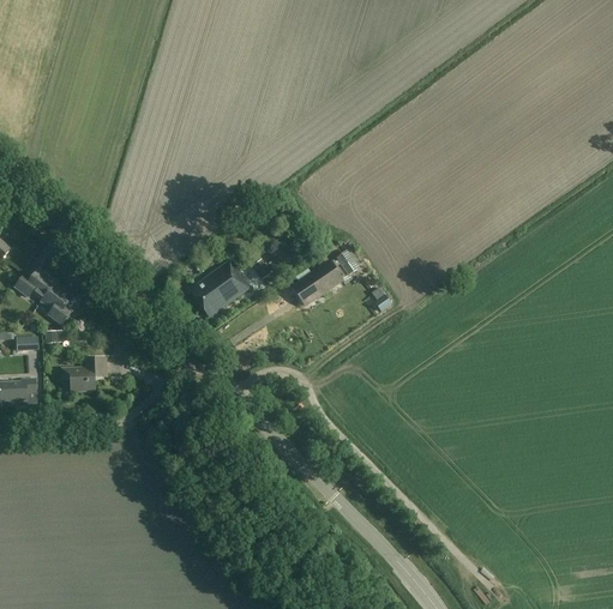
[(10,246),(0,237),(0,258),(10,246)]
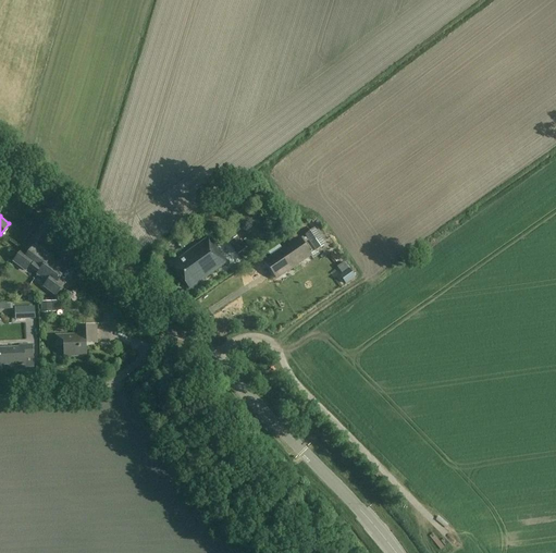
[(316,225),(306,233),(318,247),(328,240),(316,225)]
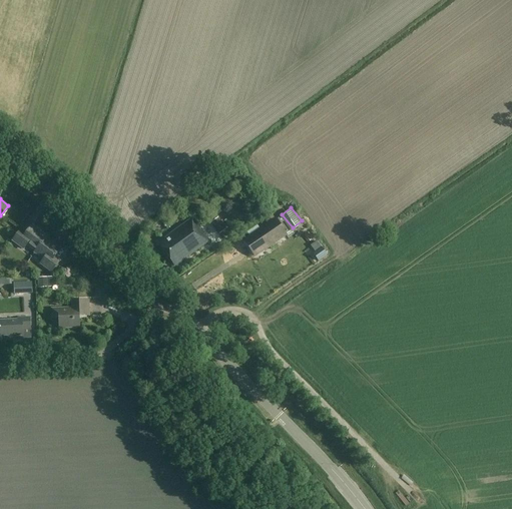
[(220,217),(218,214),(210,219),(218,230),(228,223),(222,215),(220,217)]
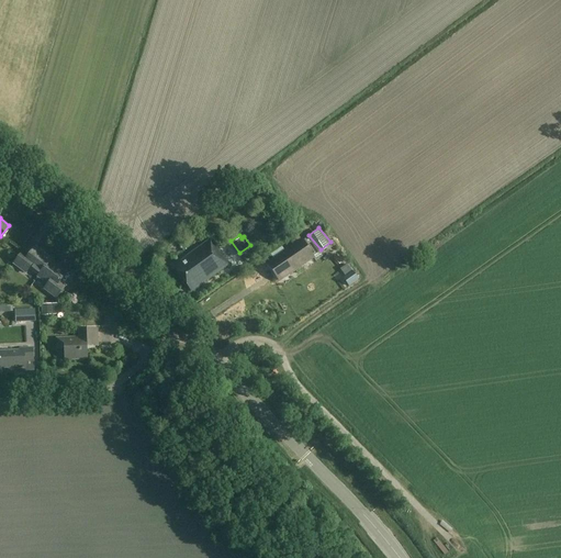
[(227,261),(209,236),(186,254),(179,259),(180,260),(174,265),(191,288),(227,261)]
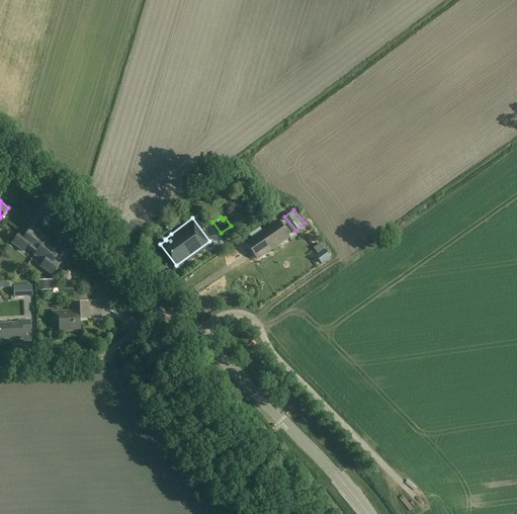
[(289,234),(277,218),(245,240),(256,256),(289,234)]
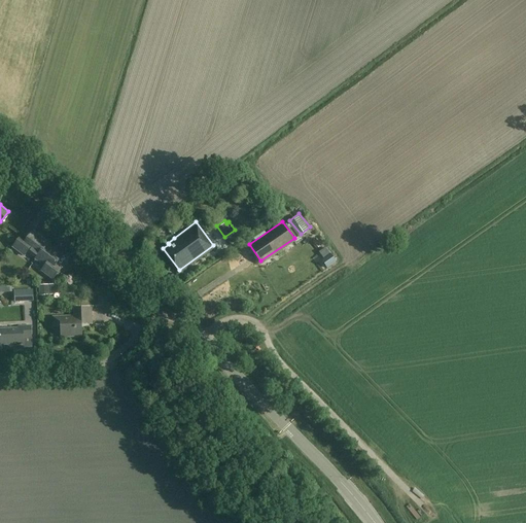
[(35,255),(46,240),(32,229),(25,238),(20,234),(12,244),(23,252),(27,247),(36,253),(35,255)]
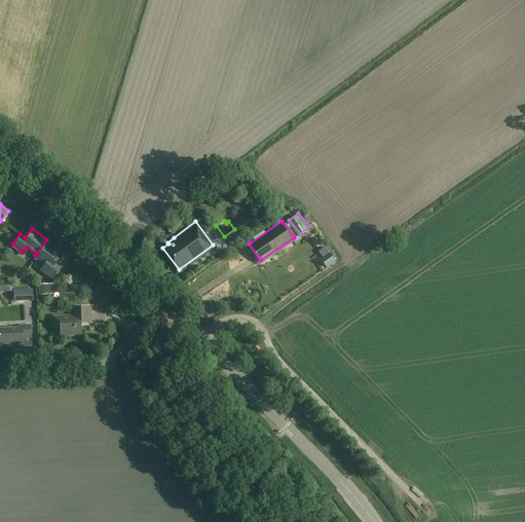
[(47,239),(46,239),(35,255),(44,262),(41,267),(51,275),(60,266),(54,262),(62,253),(46,241),(47,239)]
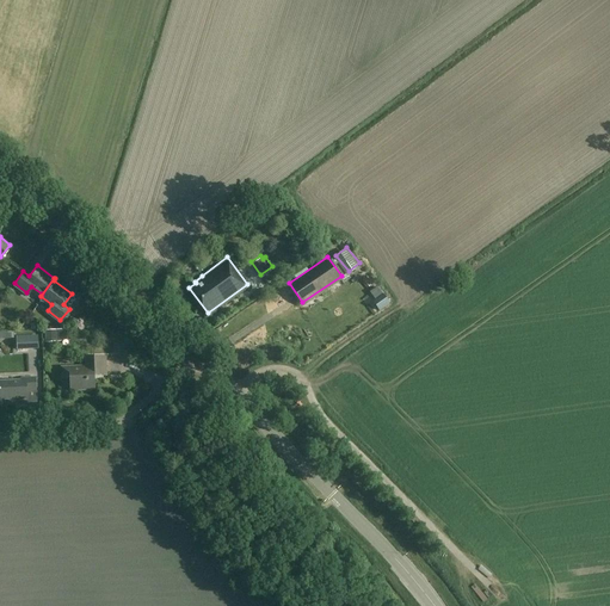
[(389,296),(379,301),(383,309),(393,303),(389,296)]
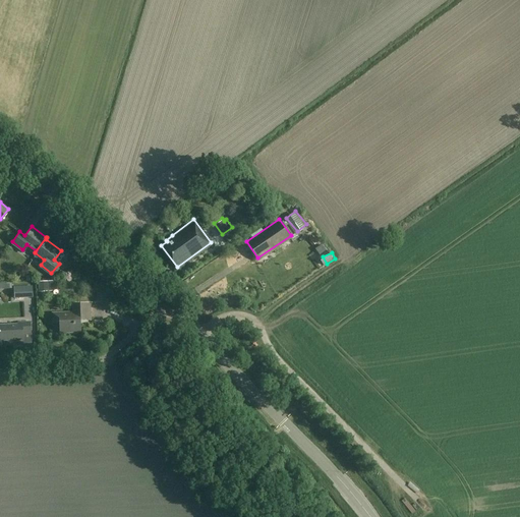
[(33,283),(23,283),(24,295),(34,294),(33,283)]
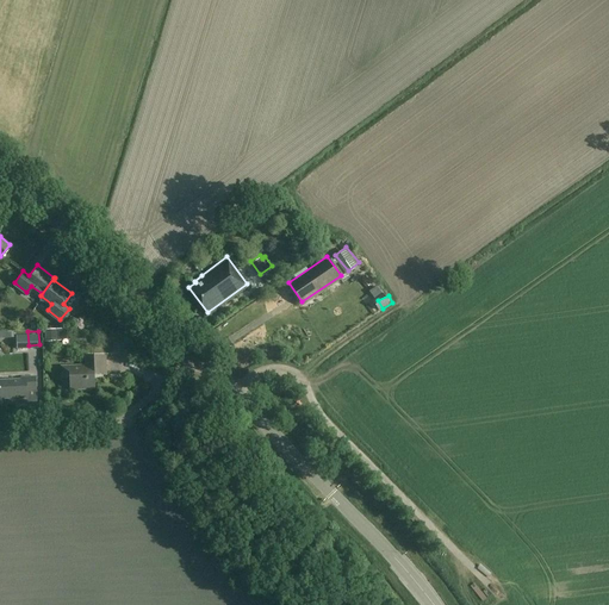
[(105,370),(105,353),(85,354),(85,362),(60,363),(61,375),(69,375),(69,387),(93,386),(93,372),(105,370)]
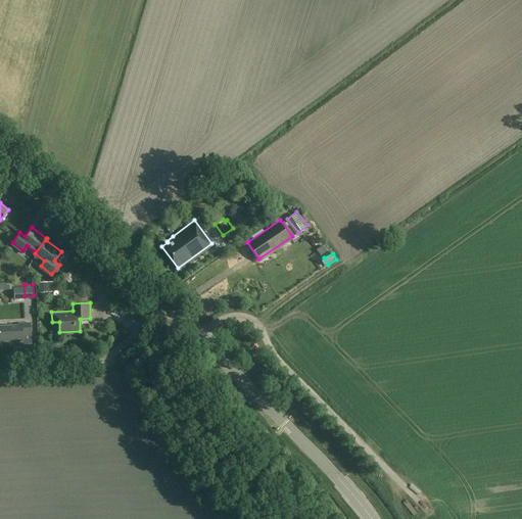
[(30,329),(30,321),(17,321),(17,323),(0,323),(0,339),(11,339),(11,340),(22,339),(21,329),(30,329)]
